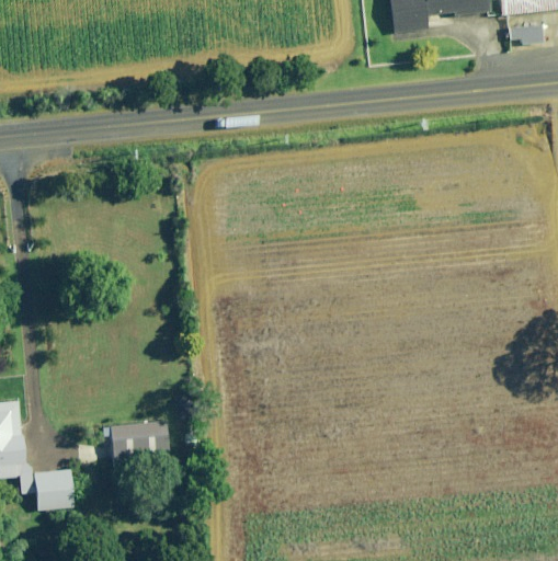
[(487,0),(390,0),(395,34),(429,30),(426,16),(455,12),(455,16),(489,12),(487,0)]
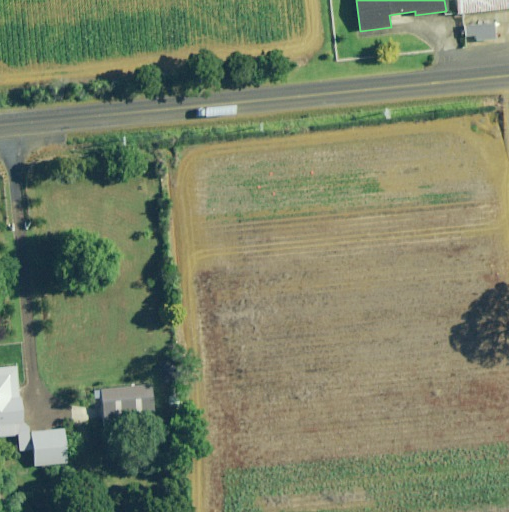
[(508,0),(457,0),(459,14),(508,8),(508,0)]
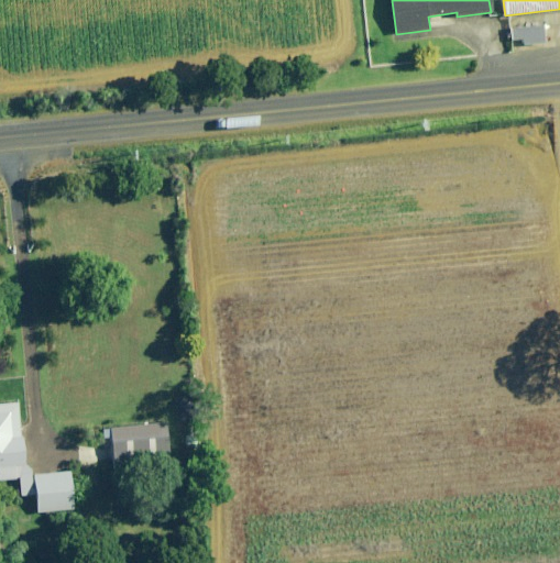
[(546,43),(542,20),(512,23),(514,40),(525,39),(526,45),(546,43)]
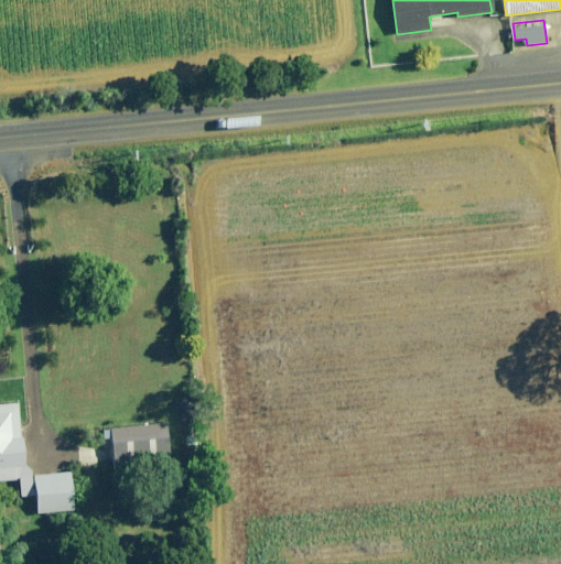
[(0,481),(19,479),(33,478),(31,459),(17,461),(15,453),(9,453),(3,413),(0,413),(0,481)]
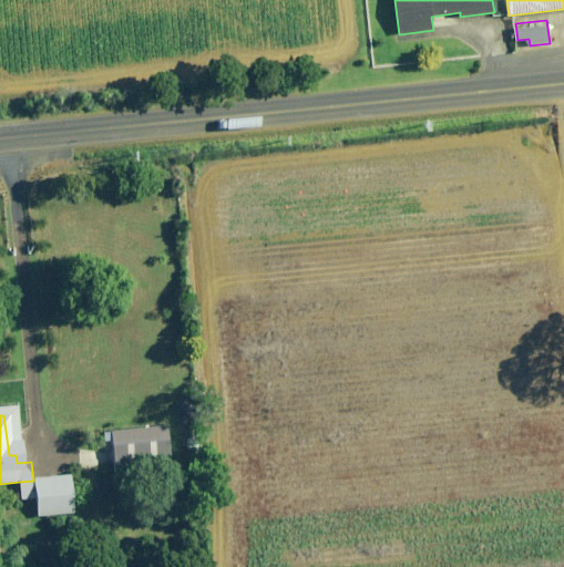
[(174,467),(170,425),(113,431),(116,473),(174,467)]
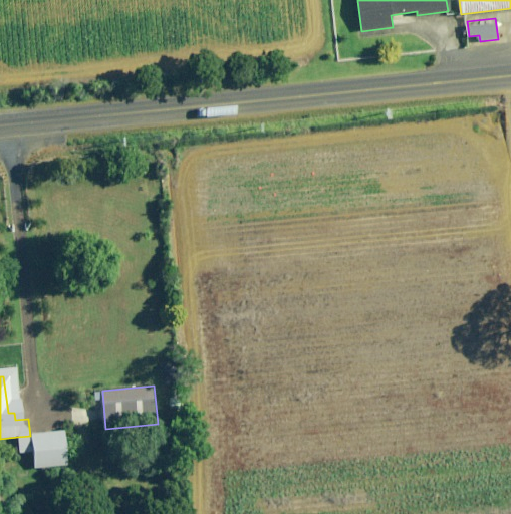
[(30,436),(17,437),(19,453),(32,452),(34,469),(67,465),(64,438),(31,442),(30,436)]
